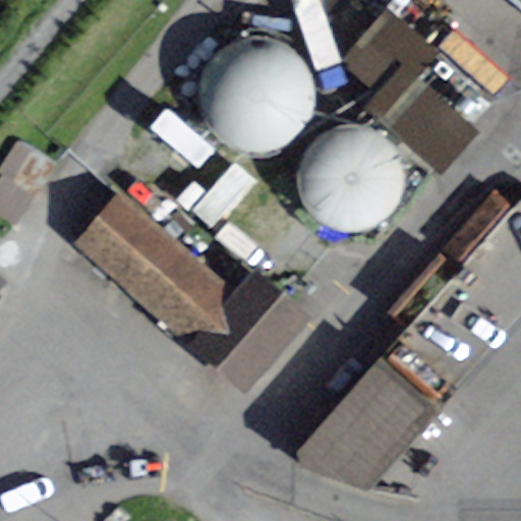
[(520,0),(510,0),(520,9),(520,0)]
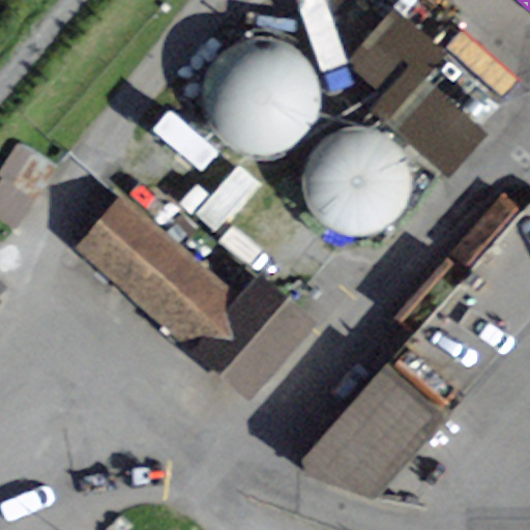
[(312,70),(296,51),(274,40),(249,39),(227,49),(209,66),(201,89),(203,114),(214,136),(234,150),(258,156),(282,152),(302,139),(315,118),(319,93),(312,70)]
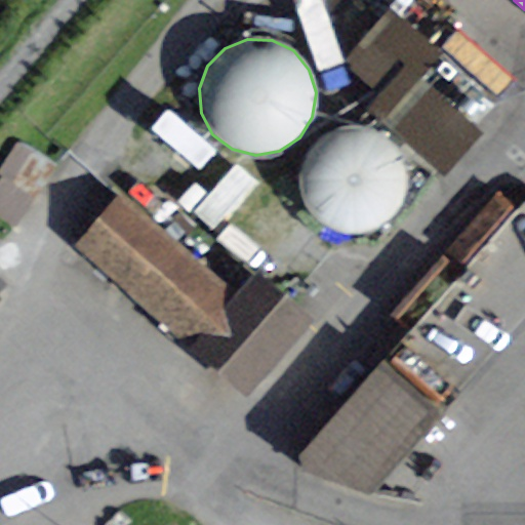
[(439,167),(493,106),(429,48),(405,75),(394,66),(363,99),(439,167)]
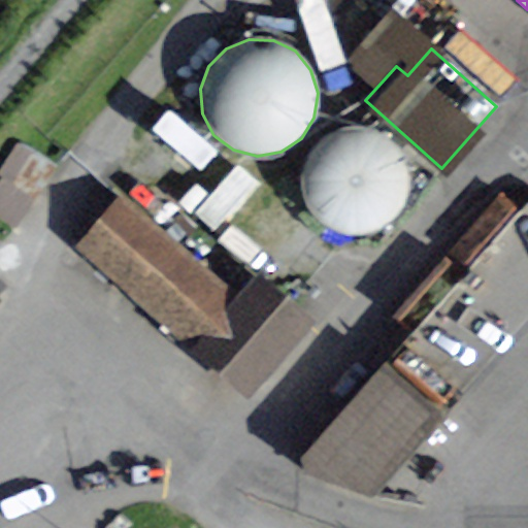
[(217,152),(169,111),(153,130),(200,171),(217,152)]
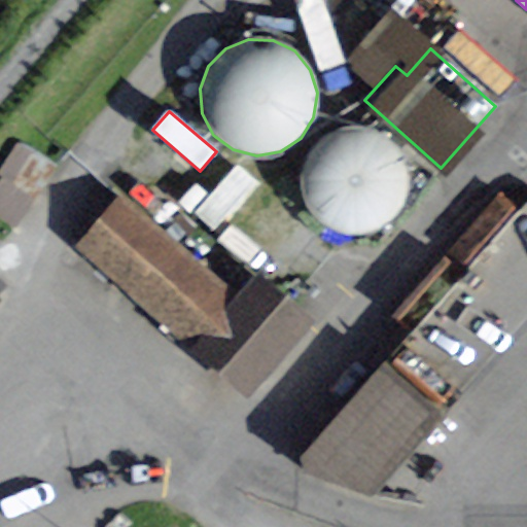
[(396,150),(378,134),(352,128),(328,135),(309,151),(301,175),(304,201),(319,221),(342,233),(366,233),(389,220),(403,199),(406,174),(396,150)]
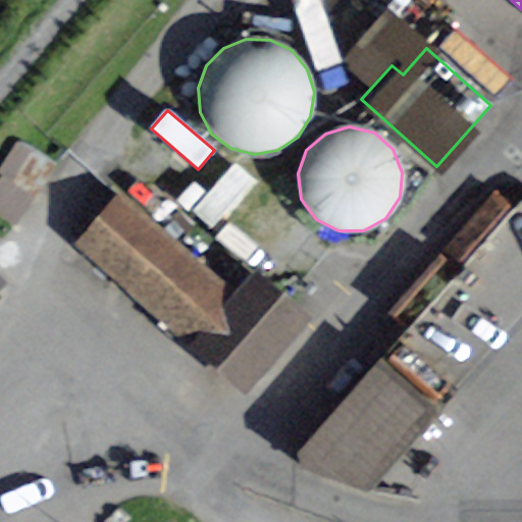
[(301,319),(257,280),(237,305),(121,204),(86,245),(244,384),(301,319)]
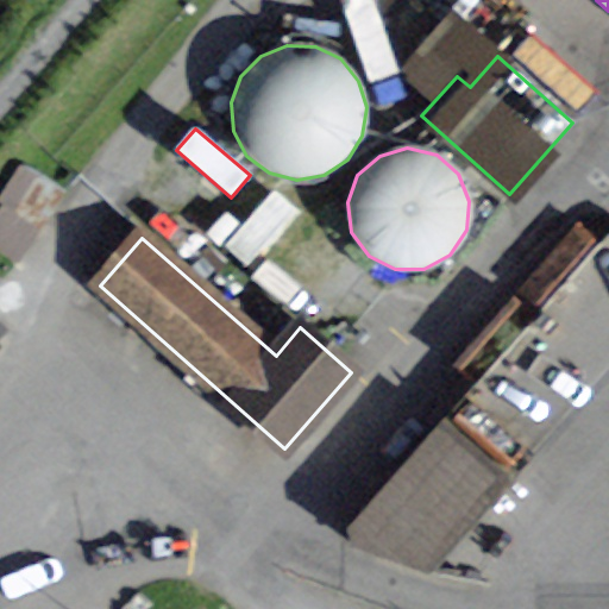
[(444,420),(349,527),(353,545),(428,573),(512,479),(444,420)]
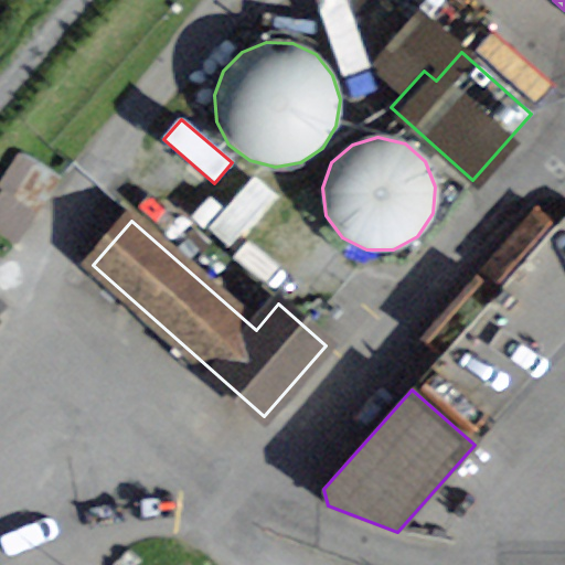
All buildings are outlined.
